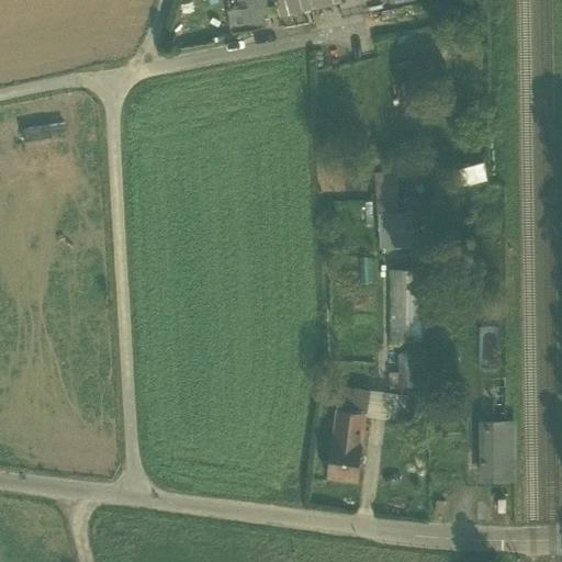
[(227,10),(231,33),(271,27),(266,0),(246,0),(248,8),(239,9),(227,10)]
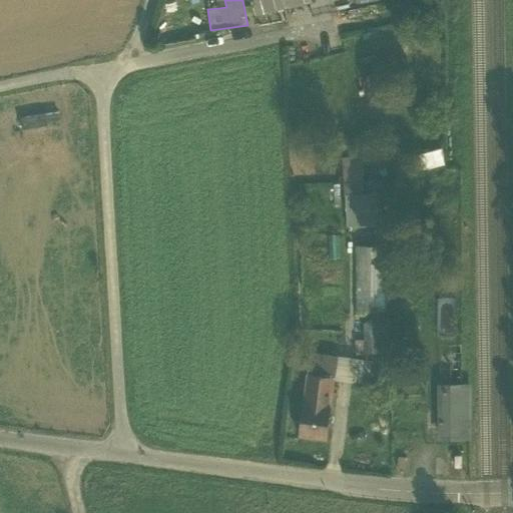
[(284,7),(282,0),(251,0),(255,13),(284,7)]
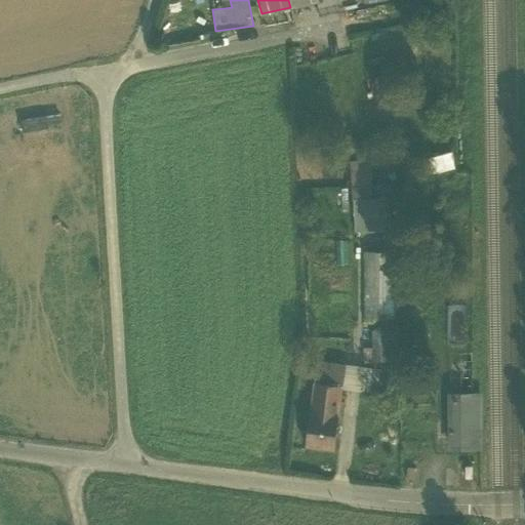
[(18,121),(22,133),(62,125),(59,113),(18,121)]
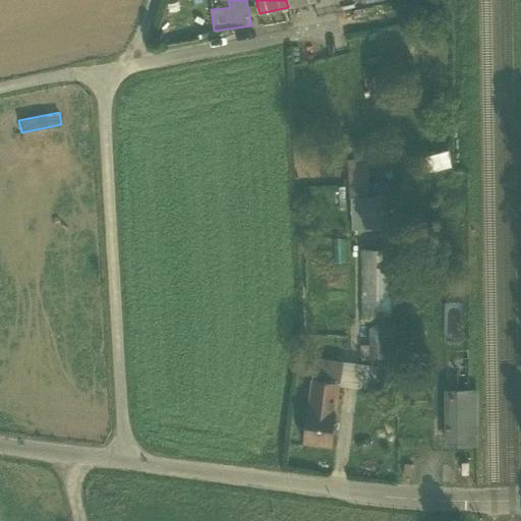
[(349,164),(349,181),(365,181),(365,164),(349,164)]
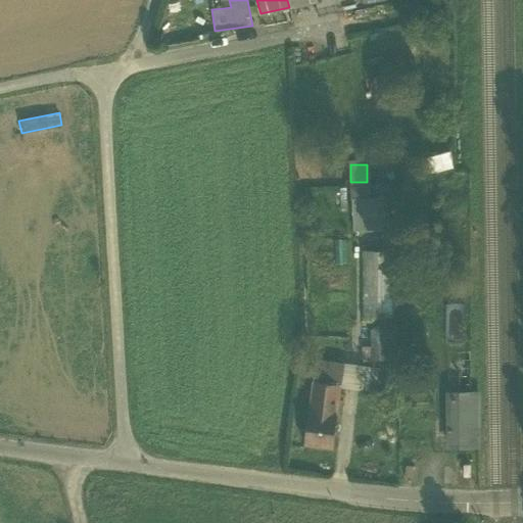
[(350,182),(350,199),(368,198),(367,182),(350,182)]
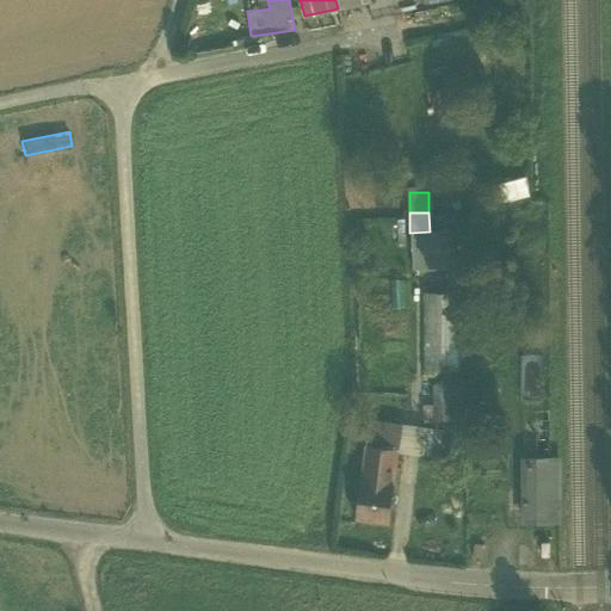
[(430,232),(409,233),(412,270),(451,267),(450,230),(430,232)]
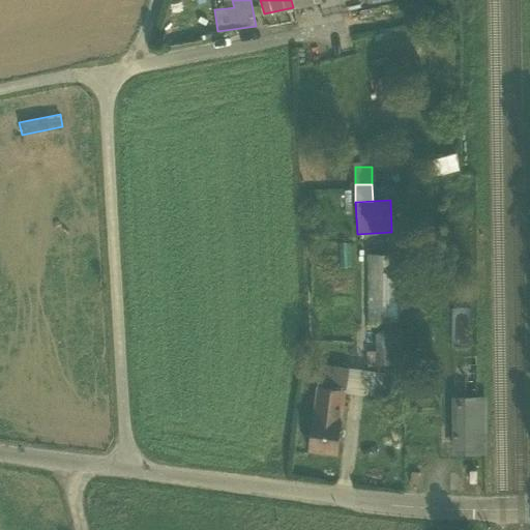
[(366,322),(400,321),(400,255),(365,255),(366,322)]
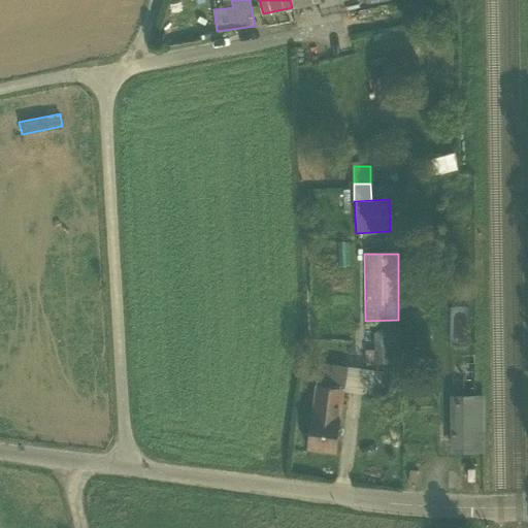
[(398,332),(374,332),(375,363),(399,363),(398,332)]
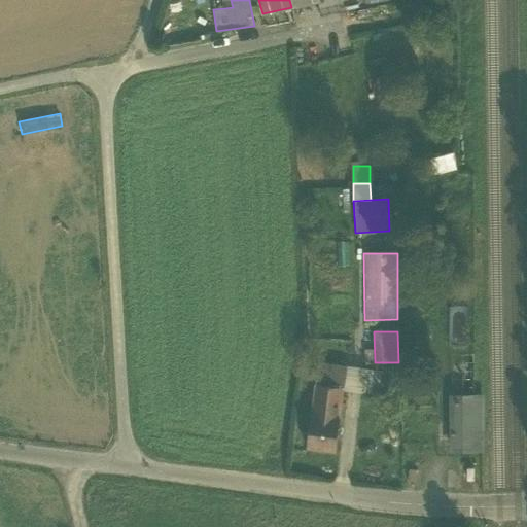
[(316,384),(344,388),(346,367),(318,363),(316,384)]
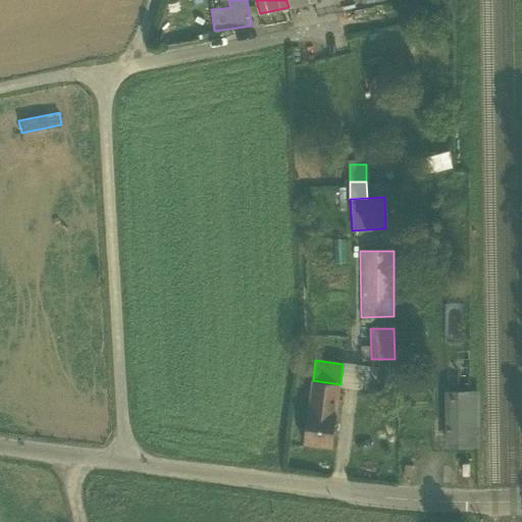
[(341,384),(340,386),(358,388),(361,366),(343,364),(341,384)]
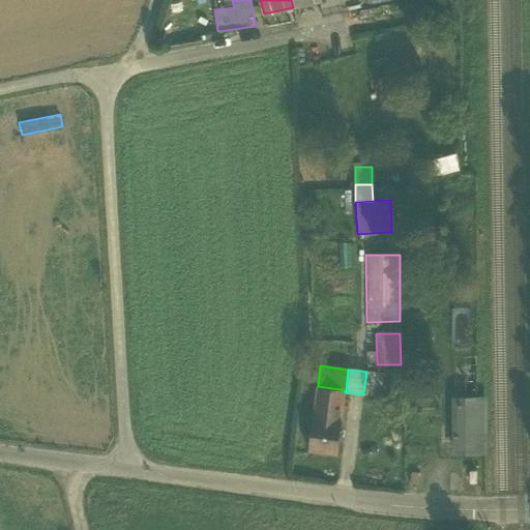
[(383,374),(366,372),(363,394),(380,398),(383,374)]
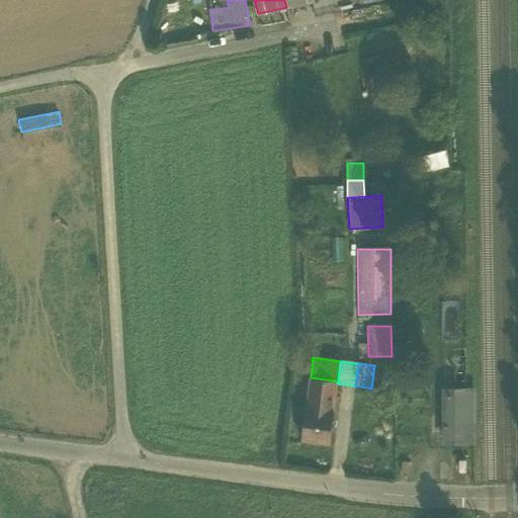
[(310,377),(307,408),(334,411),(337,383),(338,381),(311,377),(310,377)]
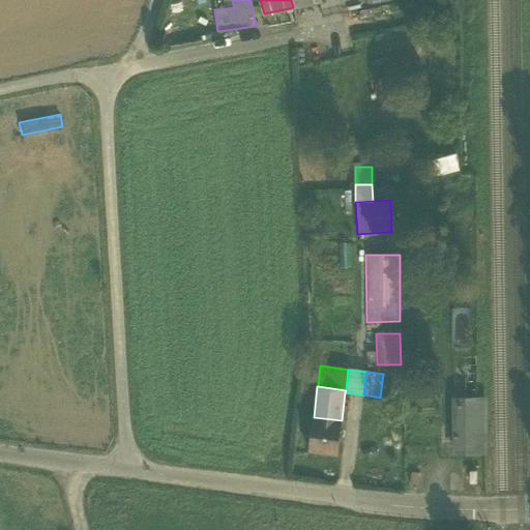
[(483,415),(483,398),(454,398),(455,452),(476,452),(476,435),(466,435),(466,420),(464,420),(464,415),(483,415)]
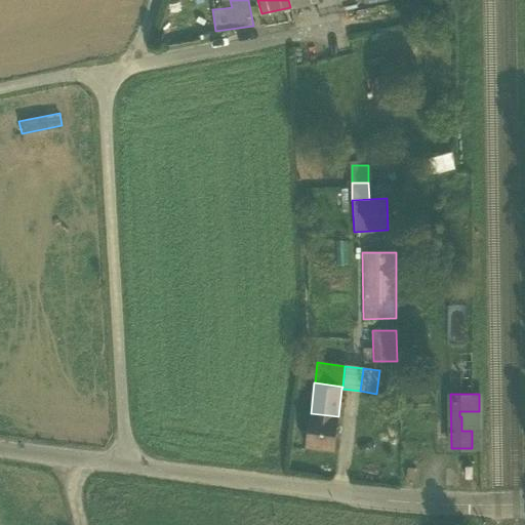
[(472,431),(472,448),(479,447),(479,411),(459,411),(459,416),(461,416),(461,431),(472,431)]
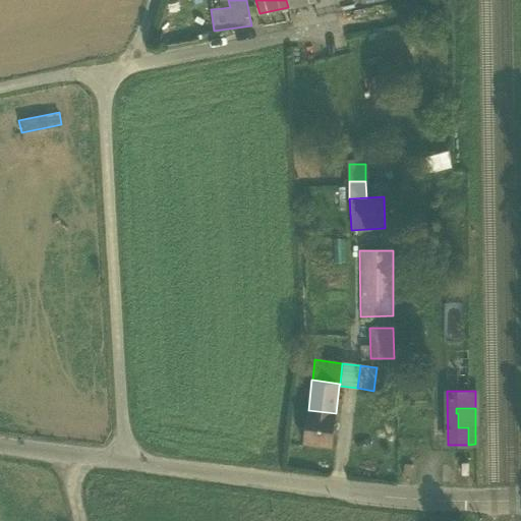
[(336,413),(308,410),(303,443),(332,446),(336,413)]
